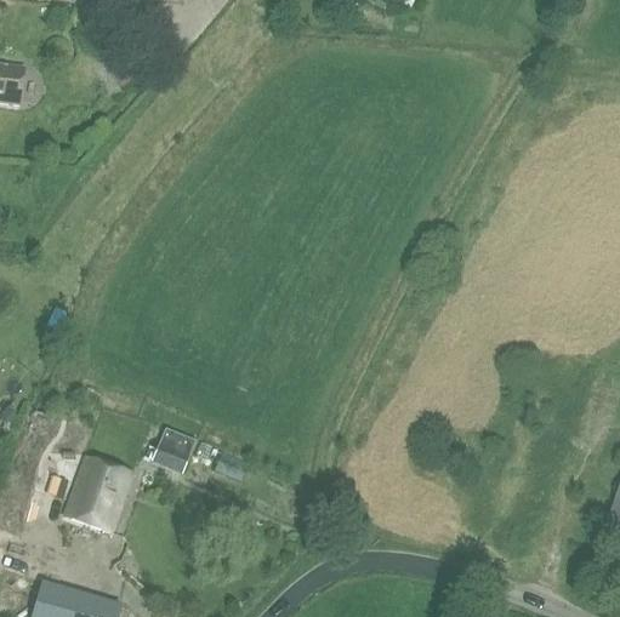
[(0,101),(20,104),(24,64),(0,61),(0,101)]
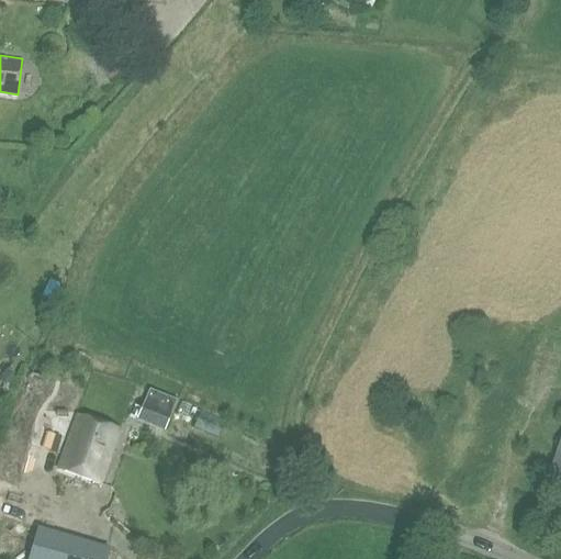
[(164,428),(171,411),(177,398),(149,387),(145,400),(144,400),(136,417),(164,428)]
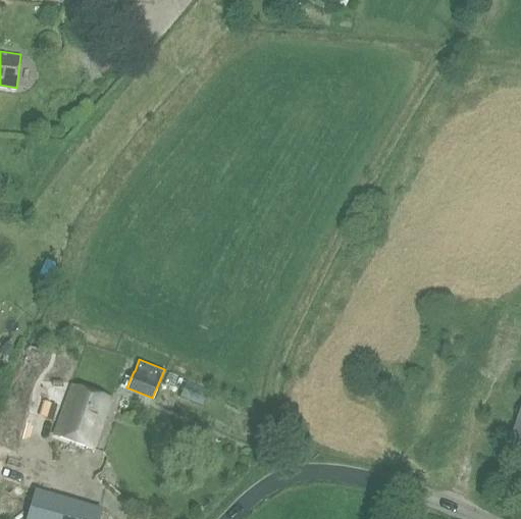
[(0,388),(9,370),(0,366),(0,388)]
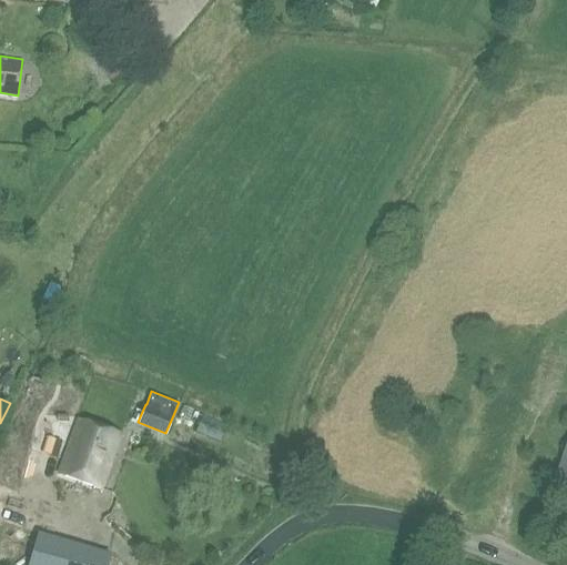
[(119,432),(77,417),(59,471),(101,485),(119,432)]
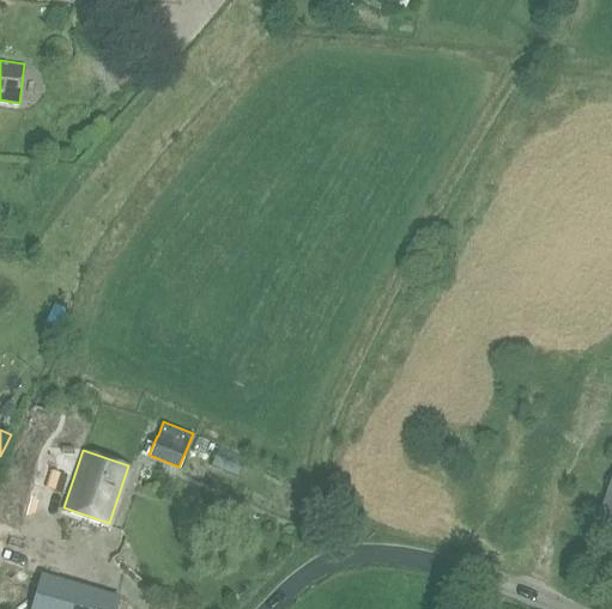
[(611,479),(597,521),(611,525),(611,479)]
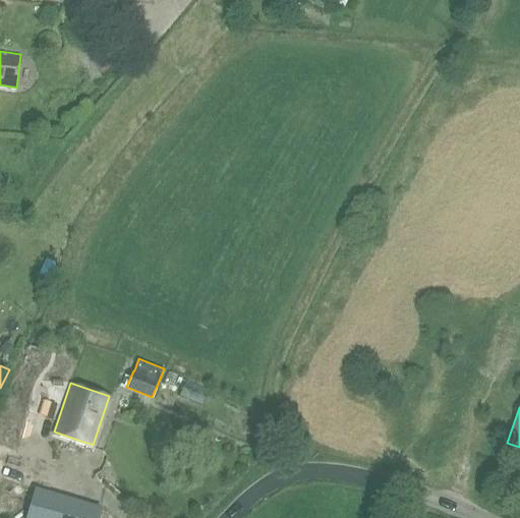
[(99,517),(104,506),(36,487),(25,517),(99,517)]
